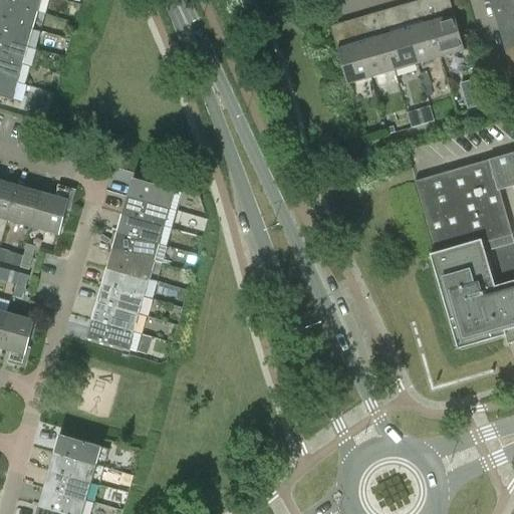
[(0,0),(0,19),(34,29),(39,12),(0,0)]
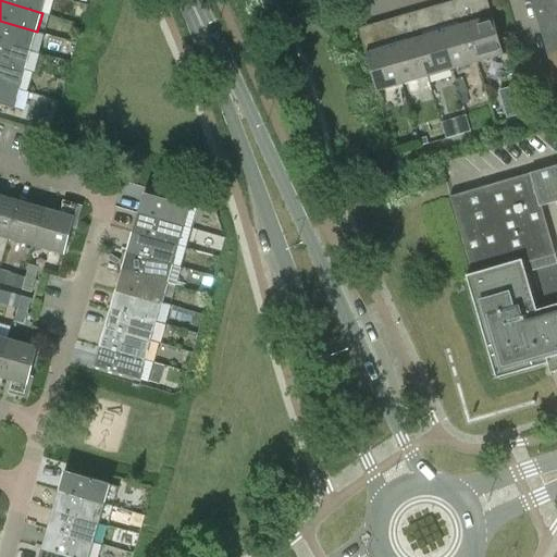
[(0,0),(42,13),(45,0),(0,0)]
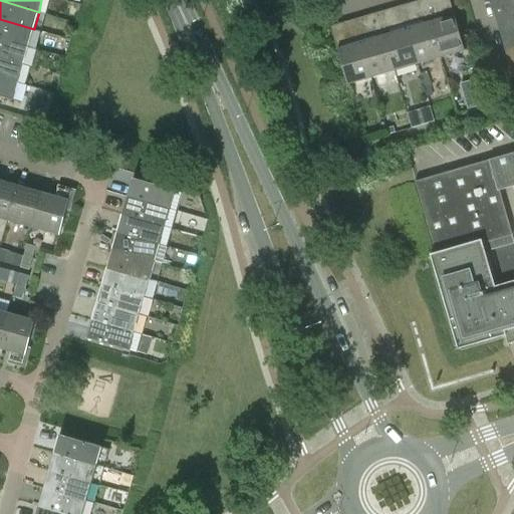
[(408,30),(418,64),(441,58),(424,0),(415,3),(422,26),(408,30)]
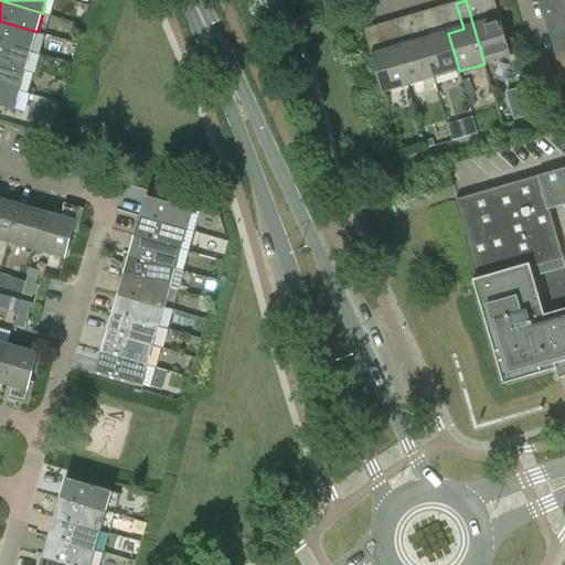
[(466,0),(484,64),(510,56),(499,18),(483,22),(476,0),(466,0)]
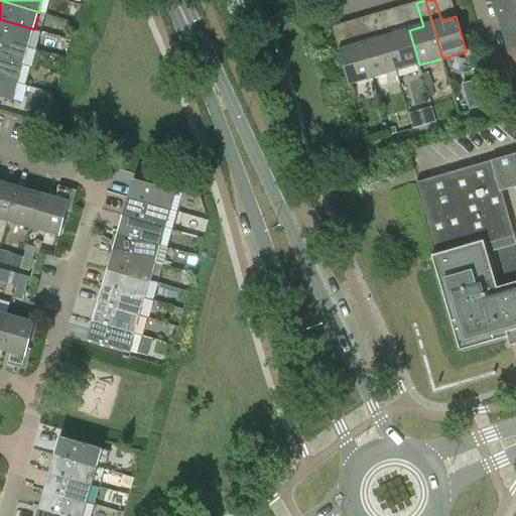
[(515,0),(491,0),(494,9),(515,2),(515,0)]
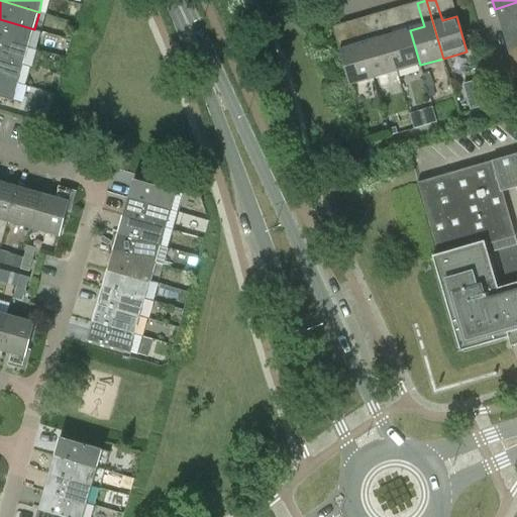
[(516,2),(495,9),(498,18),(516,12),(516,2)]
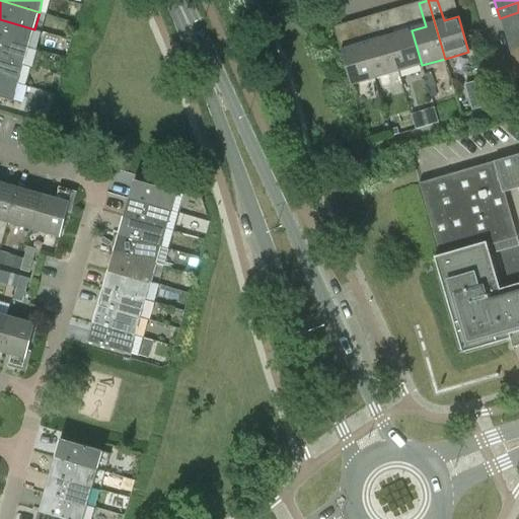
[(422,65),(412,30),(397,34),(390,11),(381,14),(398,72),(422,65)]
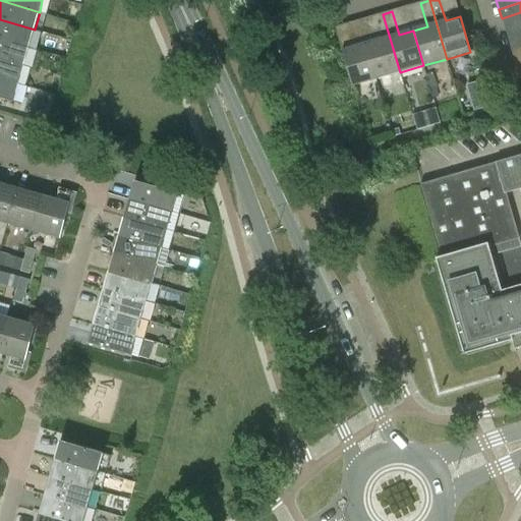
[(400,72),(383,14),(373,16),(381,40),(366,44),(377,79),(400,72)]
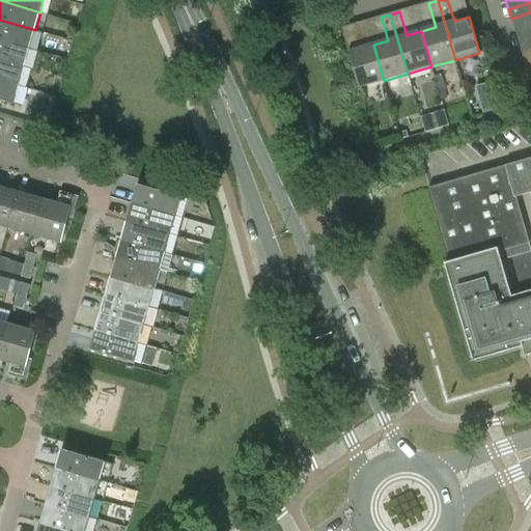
[(0,39),(29,49),(35,30),(0,20),(0,39)]
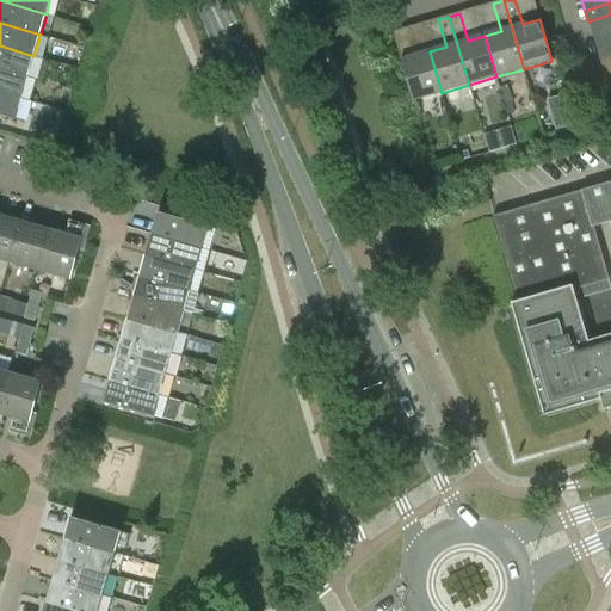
[(394,32),(401,60),(413,100),(442,93),(430,51),(413,56),(405,29),(394,32)]
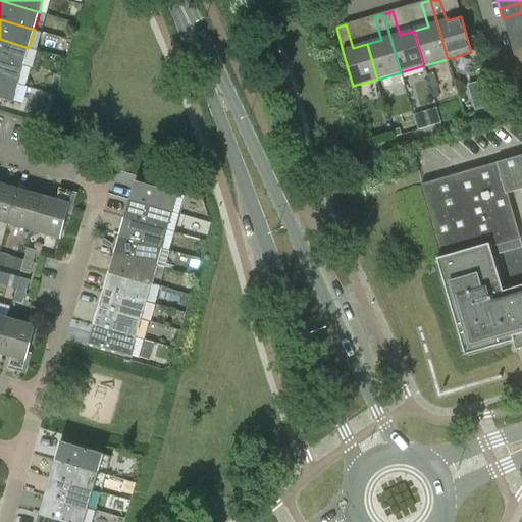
[(0,59),(23,66),(29,48),(0,39),(0,59)]
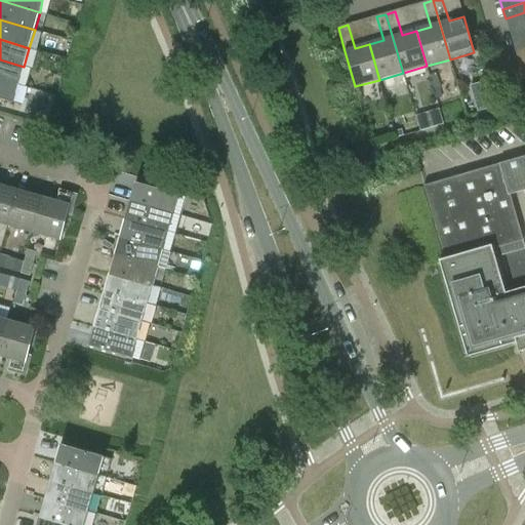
[(524,43),(514,47),(517,56),(524,53),(524,43)]
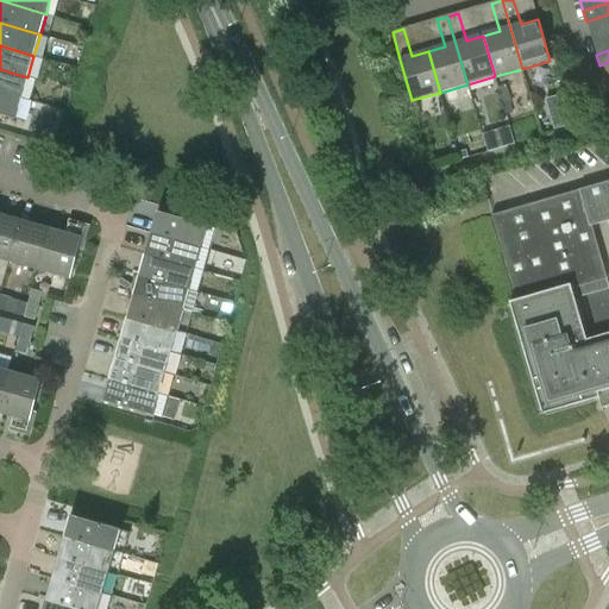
[(0,90),(23,98),(27,77),(0,69),(0,90)]
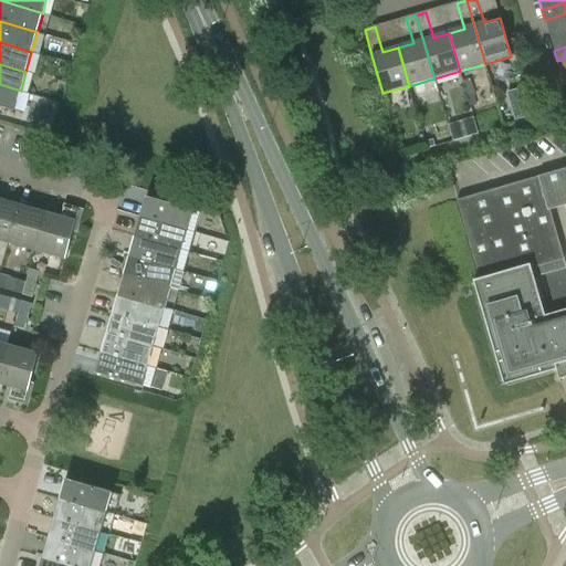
[(21,91),(0,84),(0,107),(14,112),(21,91)]
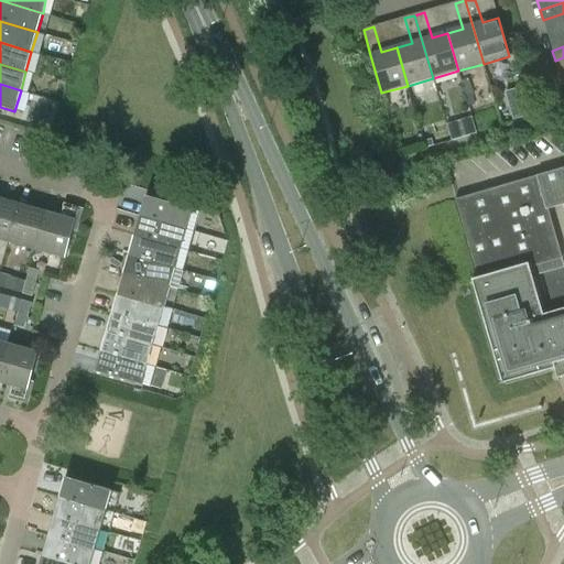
[(514,107),(518,119),(530,116),(527,104),(514,107)]
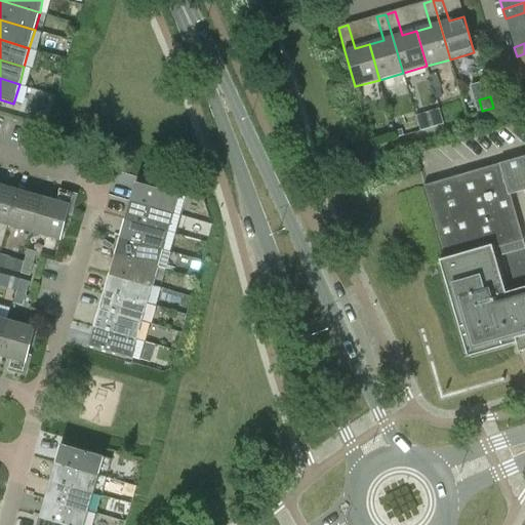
[(420,129),(432,126),(430,116),(417,119),(420,129)]
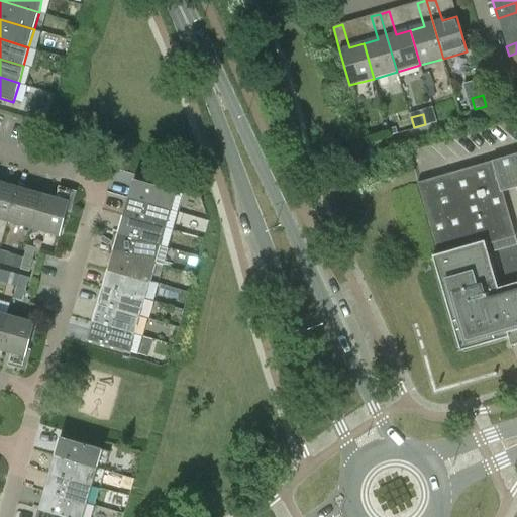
[(516,282),(498,288),(488,253),(516,244),(516,240),(503,193),(516,188),(516,153),(417,184),(438,254),(433,256),(460,351),(509,337),(508,331),(516,328),(516,282)]
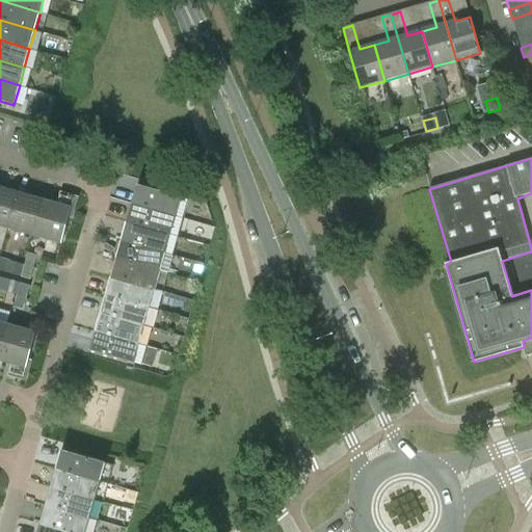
[(132,204),(184,218),(189,200),(137,185),(132,204)]
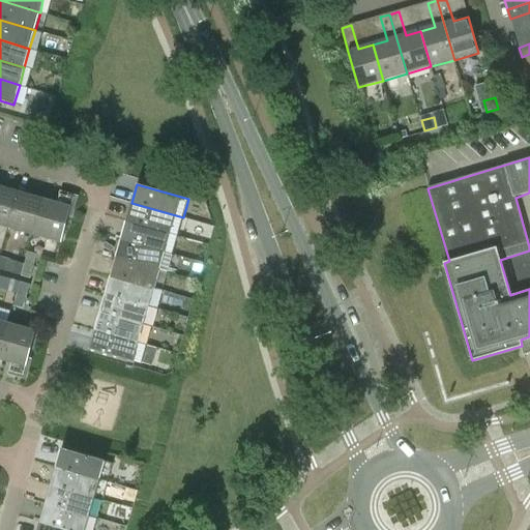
[(0,185),(0,225),(7,227),(18,192),(0,185)]
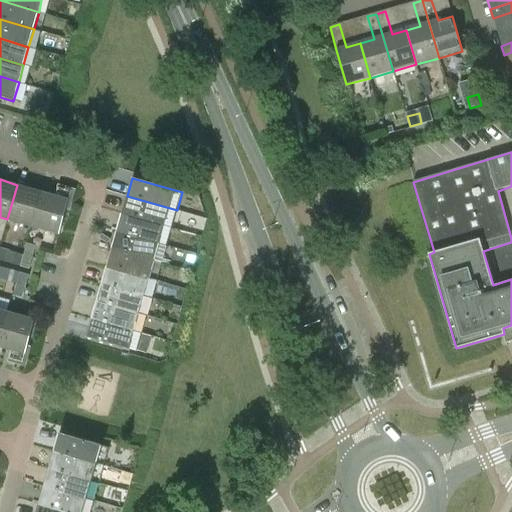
[(32,226),(41,192),(17,185),(7,219),(32,226)]
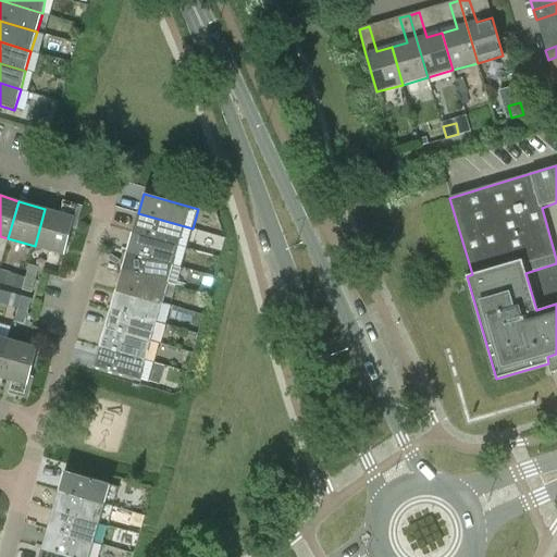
[(75,225),(79,207),(62,202),(59,212),(45,209),(35,246),(64,255),(73,224),(75,225)]
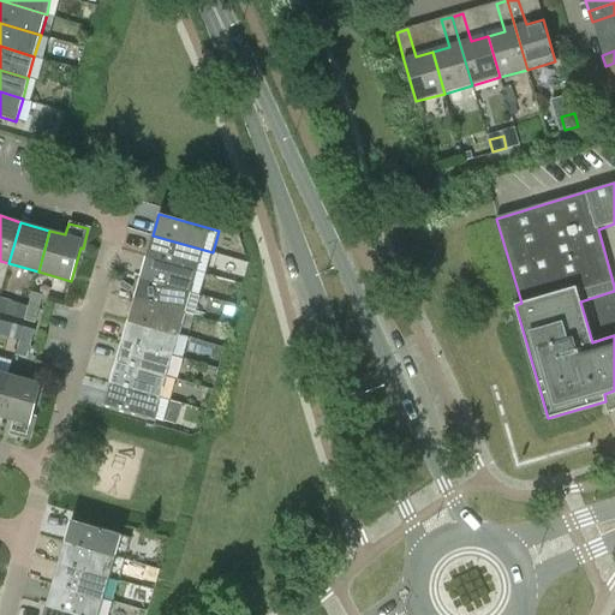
[(145,256),(198,272),(207,274),(213,252),(153,236),(145,256)]
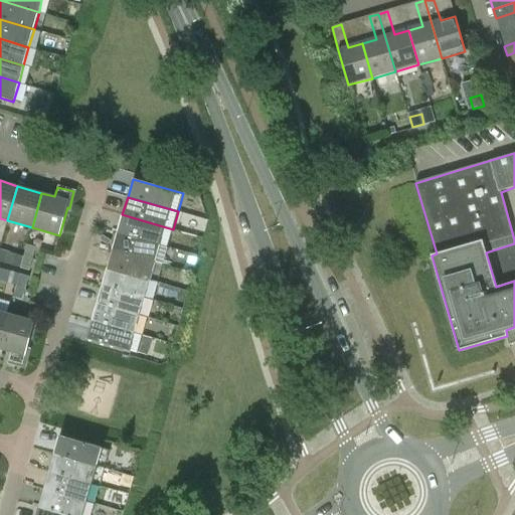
[(118,231),(161,244),(166,227),(122,214),(118,231)]
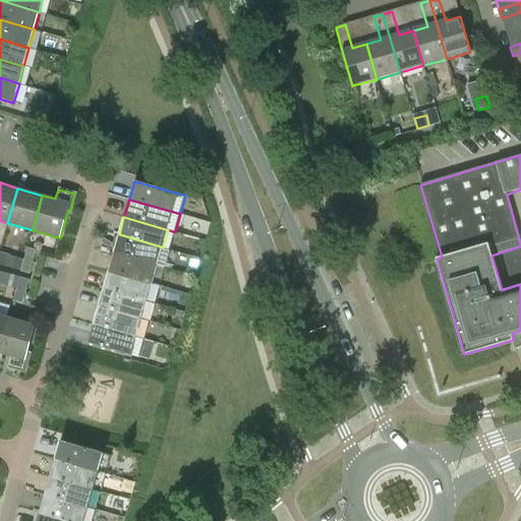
[(114,252),(158,265),(165,267),(170,249),(163,247),(119,234),(114,252)]
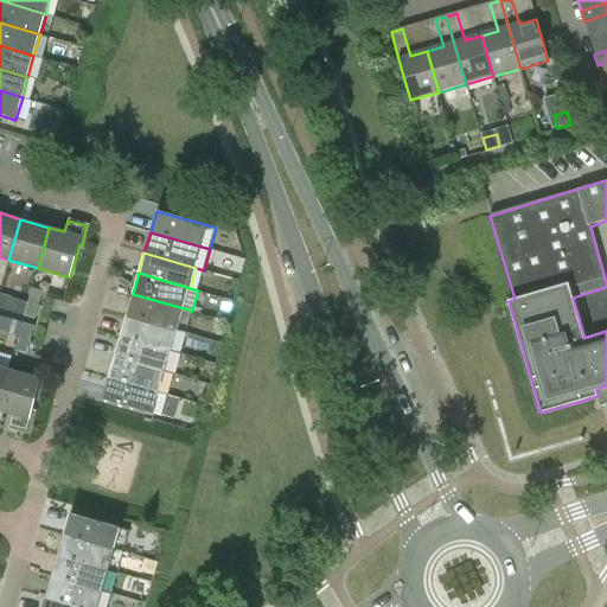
[(29,301),(24,315),(34,319),(42,291),(30,287),(26,301),(29,301)]
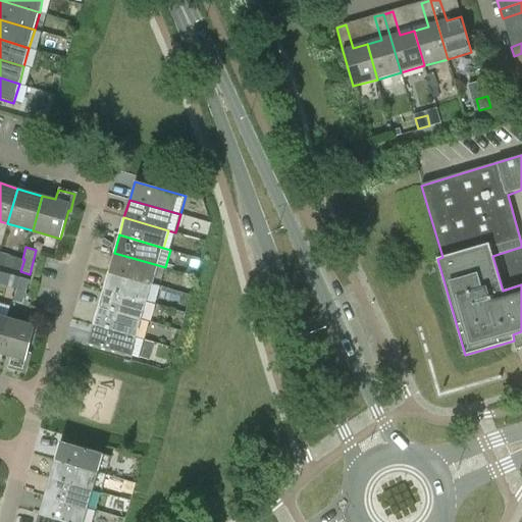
[(0,252),(0,265),(20,271),(24,259),(22,259),(0,252)]
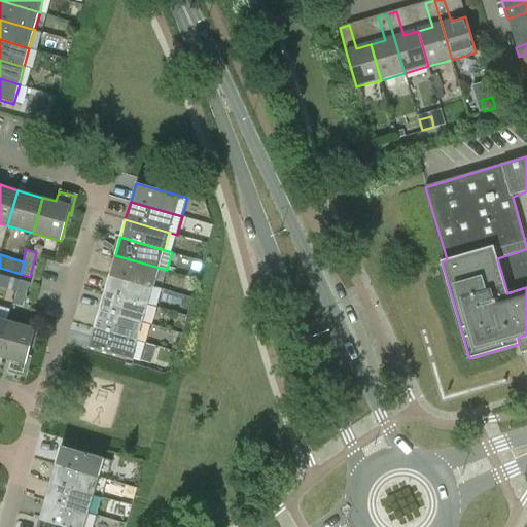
[(110,273),(154,286),(160,268),(115,255),(110,273)]
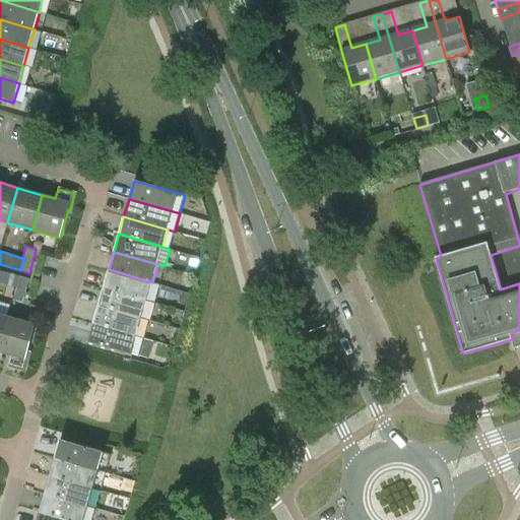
[(104,287),(147,301),(152,282),(109,269),(104,287)]
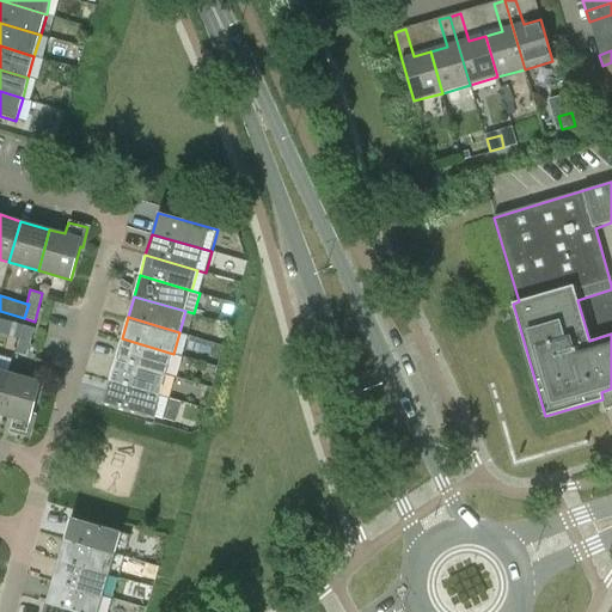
[(0,334),(8,337),(12,322),(0,318),(0,334)]
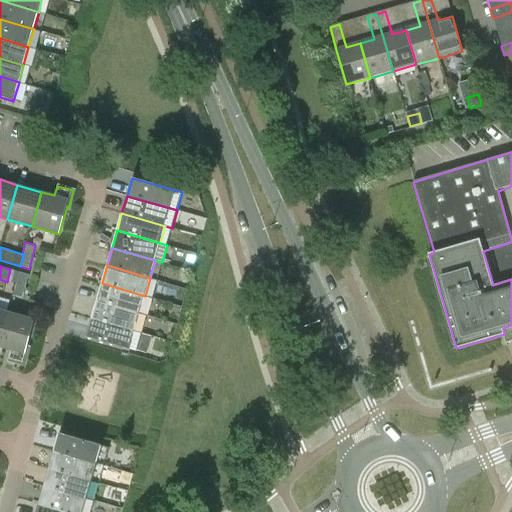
[(29,275),(18,272),(12,295),(22,298),(29,275)]
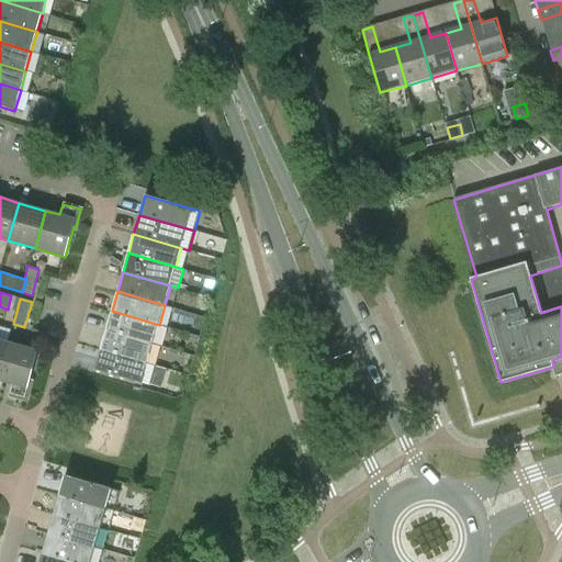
[(107,330),(154,344),(159,325),(112,311),(107,330)]
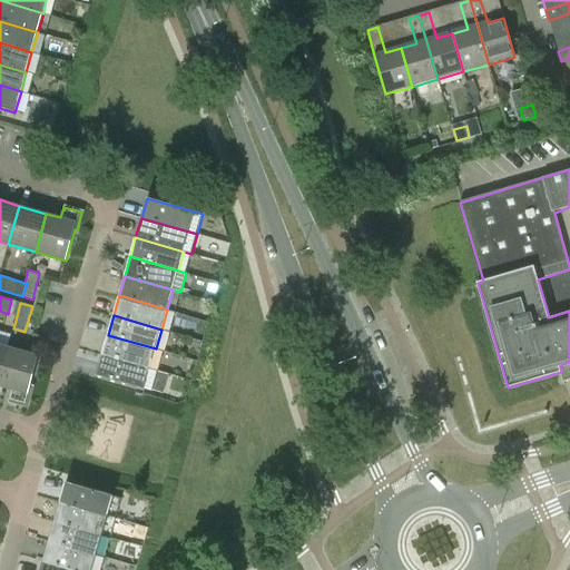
[(102,354),(150,369),(156,349),(108,335),(102,354)]
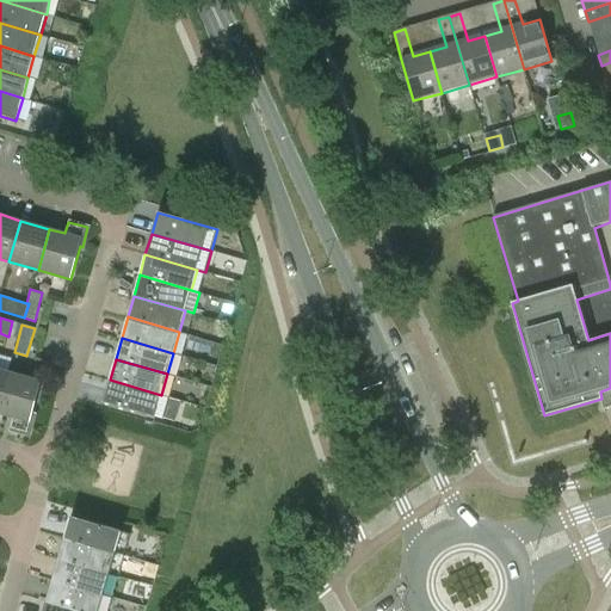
[(32,414),(42,381),(8,371),(0,401),(0,413),(12,418),(10,429),(29,434),(35,415),(32,414)]
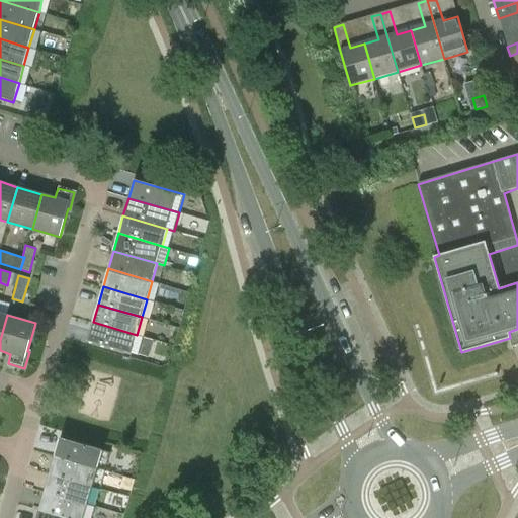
[(137,335),(93,322),(87,341),(139,356),(145,337),(137,335)]
